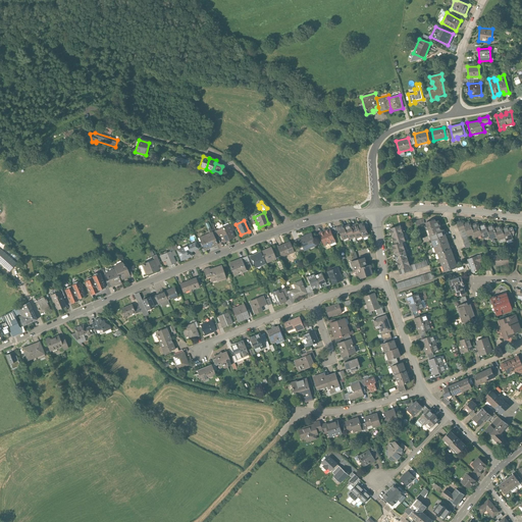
[(434,220),(425,223),(429,236),(442,230),(438,220),(435,222),(434,220)]
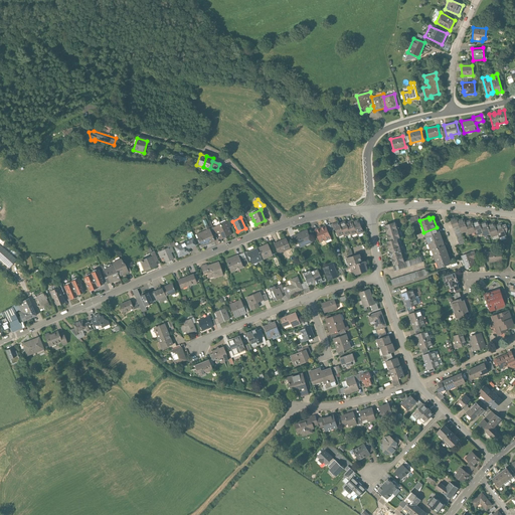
[(460,227),(458,220),(456,217),(450,219),(454,229),(460,227)]
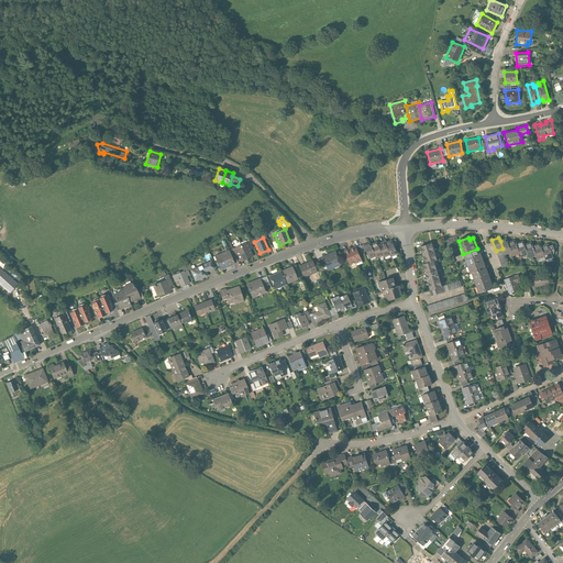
[(505,256),(511,253),(508,242),(507,239),(500,241),(503,249),(505,256)]
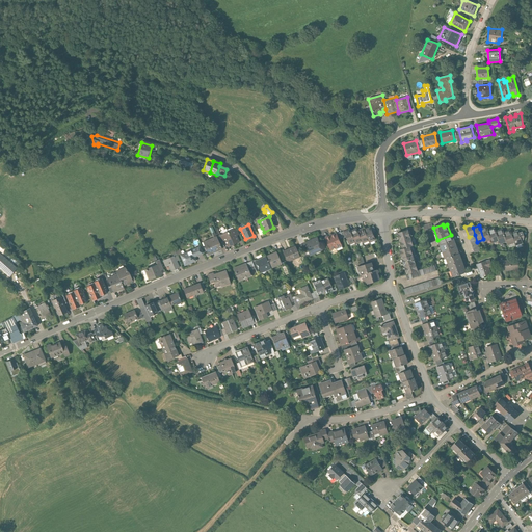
[(364,244),(370,241),(365,230),(364,227),(357,230),(363,242),(364,244)]
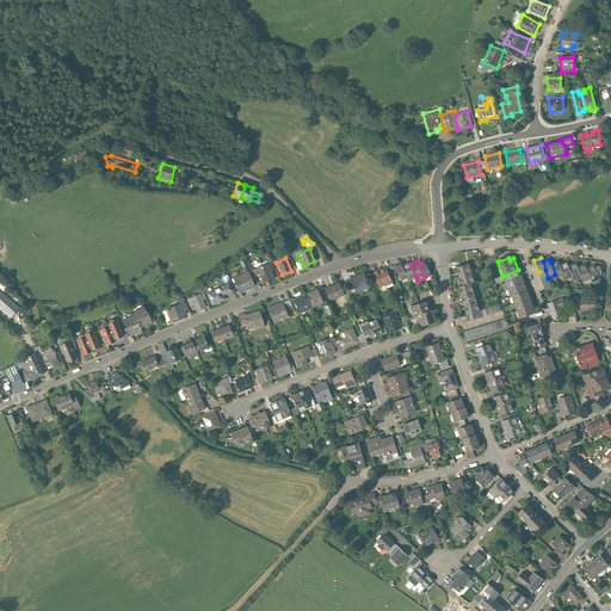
[(563,276),(560,264),(559,260),(551,263),(555,275),(556,278),(563,276)]
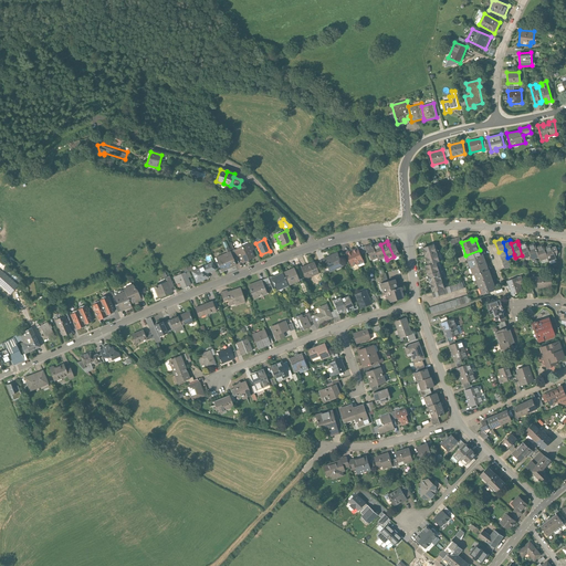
[(373,261),(379,259),(374,244),(373,242),(366,245),(373,261)]
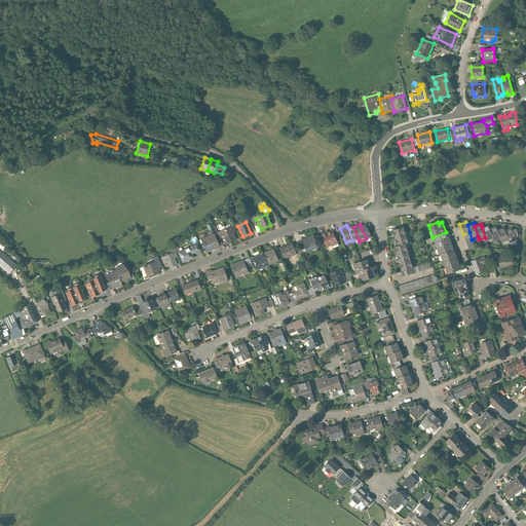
[(353,241),(359,239),(353,227),(352,225),(347,227),(352,240),(353,241)]
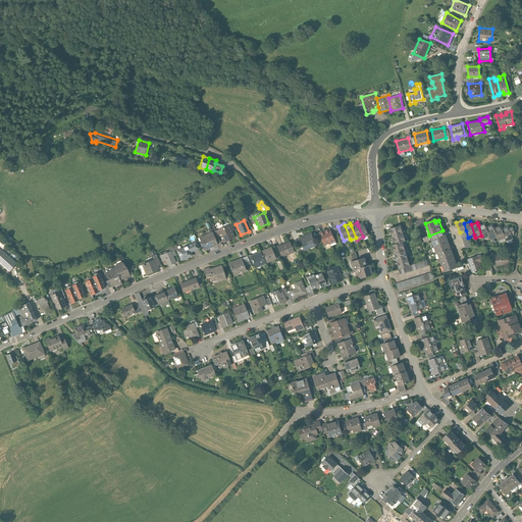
[(364,223),(358,225),(363,237),(363,239),(369,236),(364,223)]
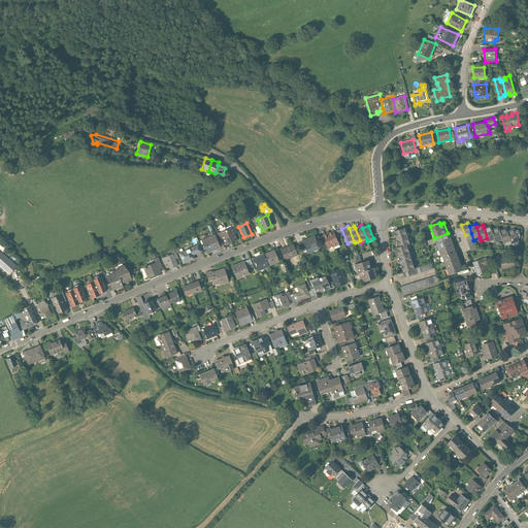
[(489,242),(496,240),(492,229),(491,226),(484,228),(487,238),(489,242)]
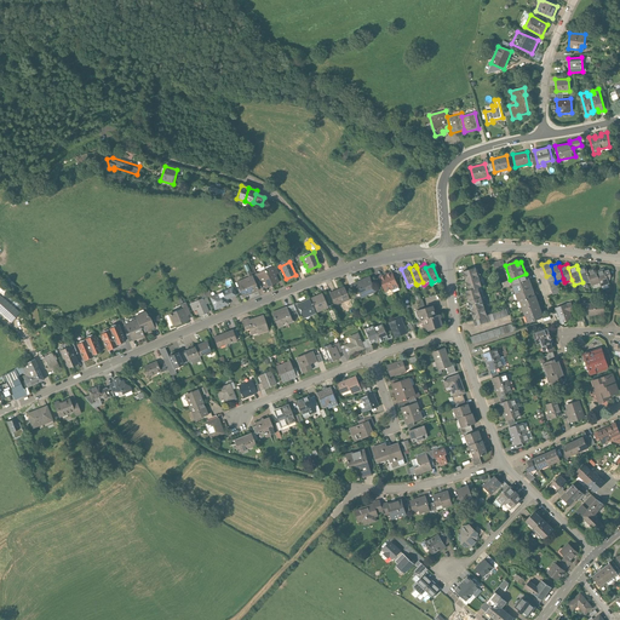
[(275,267),(265,270),(271,285),(279,282),(275,275),(277,274),(275,267)]
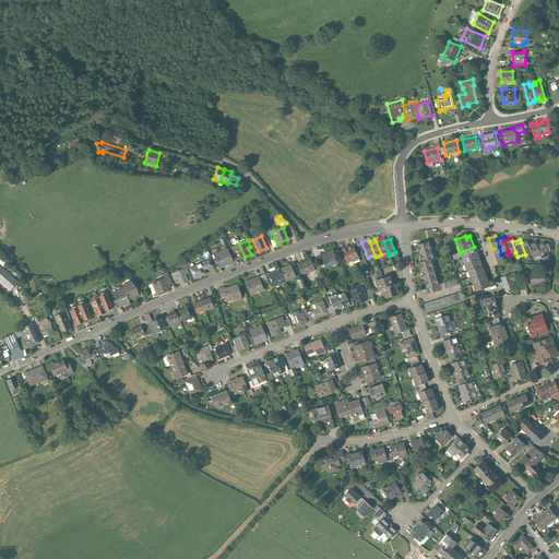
[(525,257),(533,254),(530,245),(528,240),(521,242),(525,254),(525,257)]
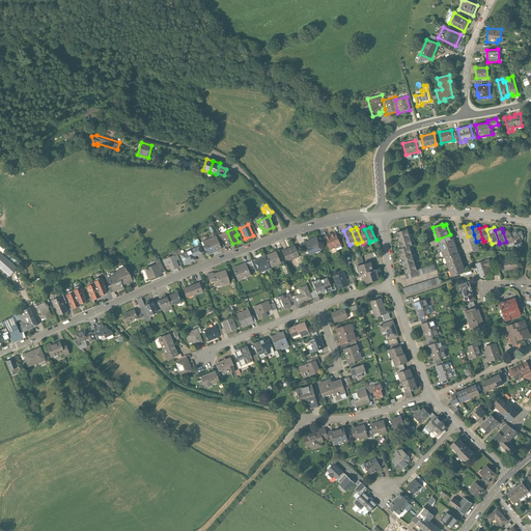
[(396,233),(399,241),(410,238),(408,229),(396,233)]
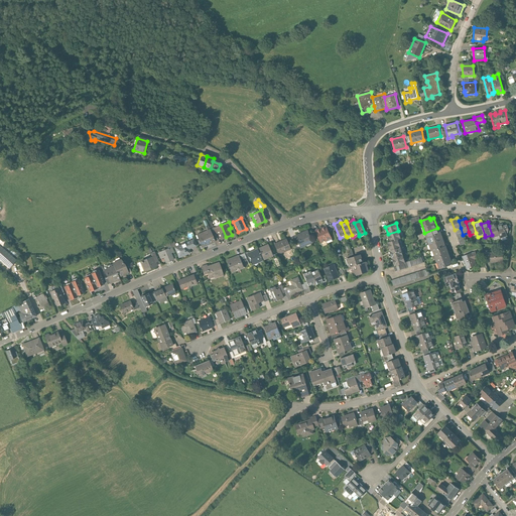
[(493,239),(500,236),(497,227),(496,224),(489,226),(492,235),(493,239)]
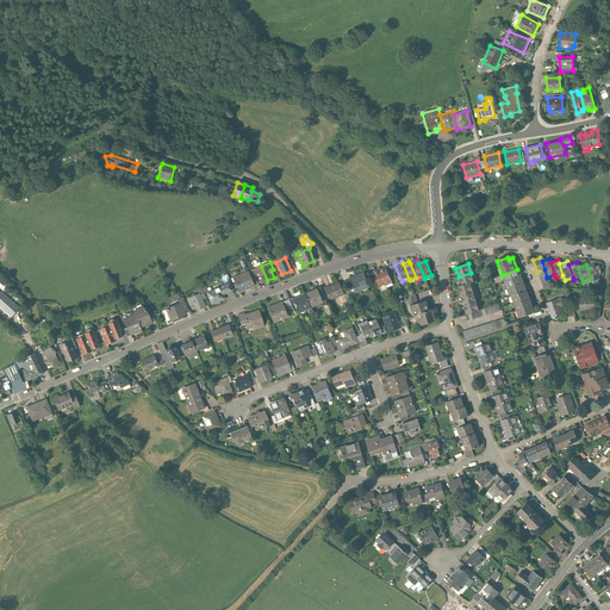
[(260,282),(267,280),(261,266),(251,269),(254,277),(257,275),(260,282)]
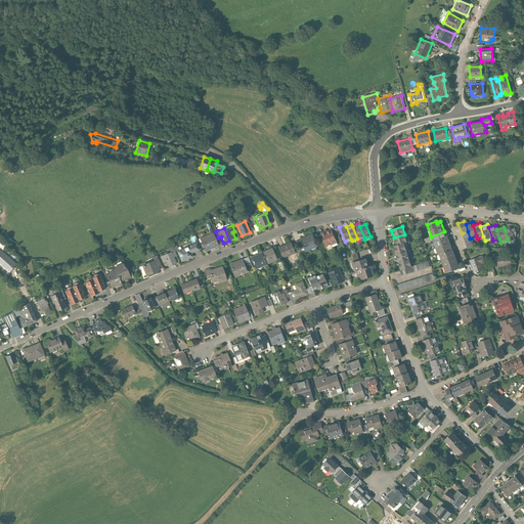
[(511,228),(505,230),(508,239),(509,243),(516,241),(511,228)]
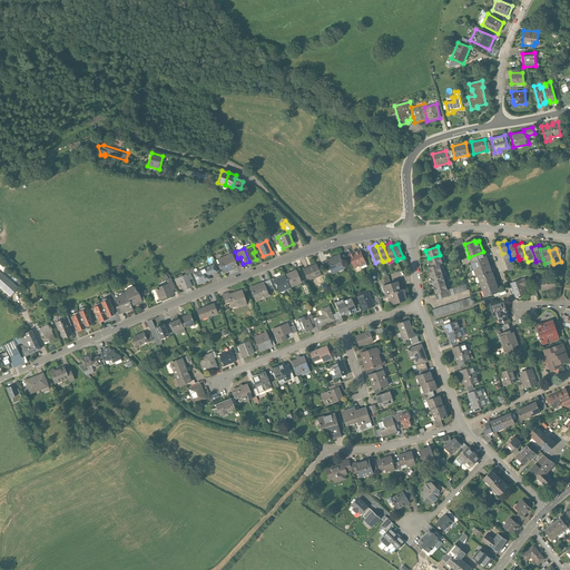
[(355,252),(361,267),(367,264),(362,249),(355,252)]
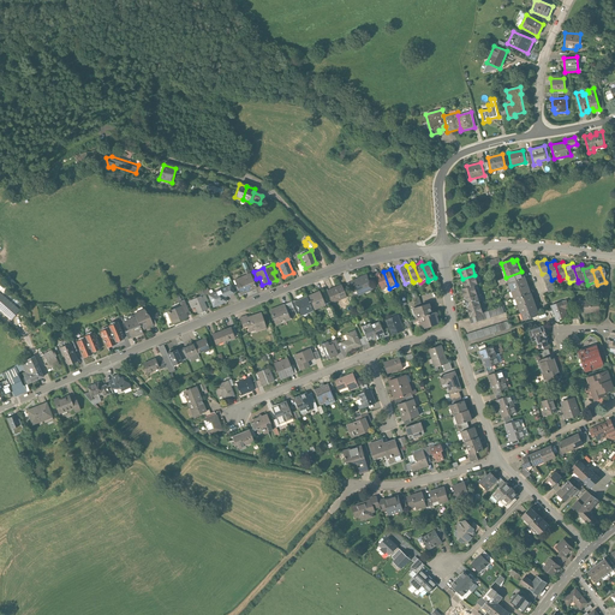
[(506,278),(508,285),(526,279),(524,270),(521,272),(506,278)]
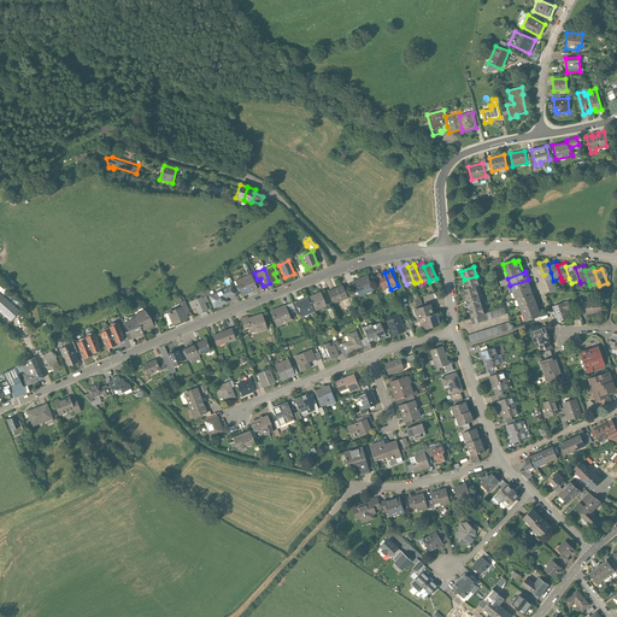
[(391,289),(385,272),(377,276),(385,292),(391,289)]
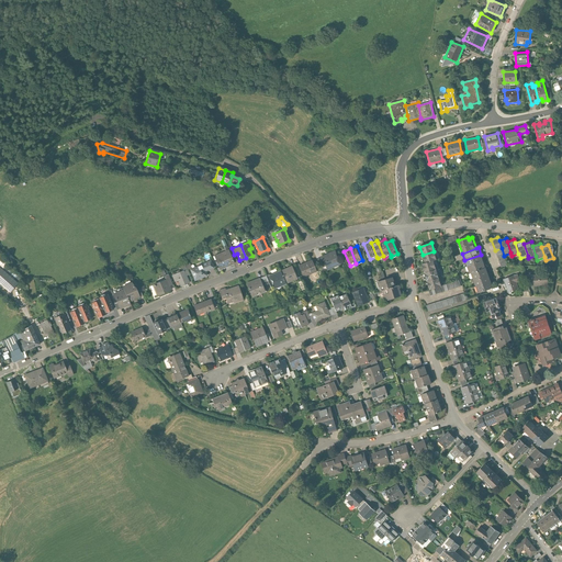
[(501,268),(507,266),(504,256),(502,248),(495,250),(501,268)]
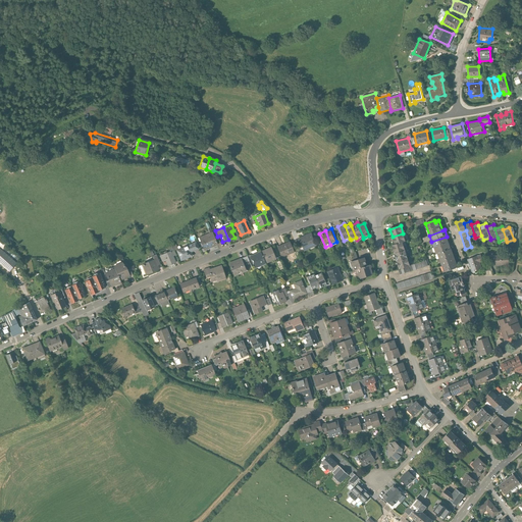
[(212,232),(199,238),(204,250),(217,245),(216,244),(212,232)]
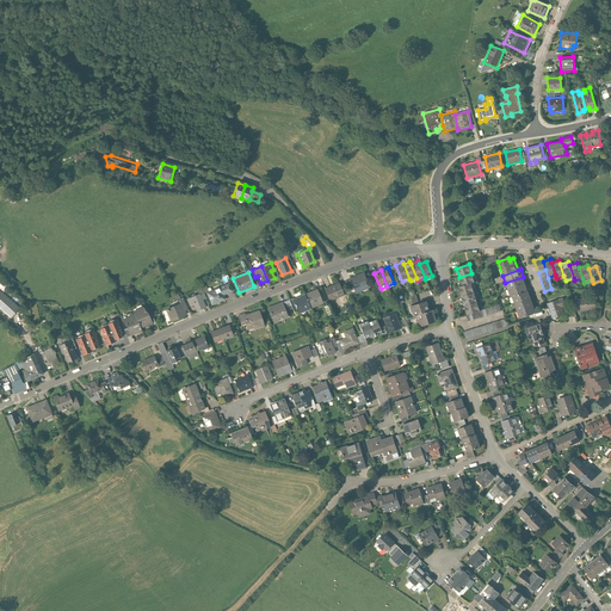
[(365,272),(345,282),(350,292),(355,290),(357,295),(372,288),(365,272)]
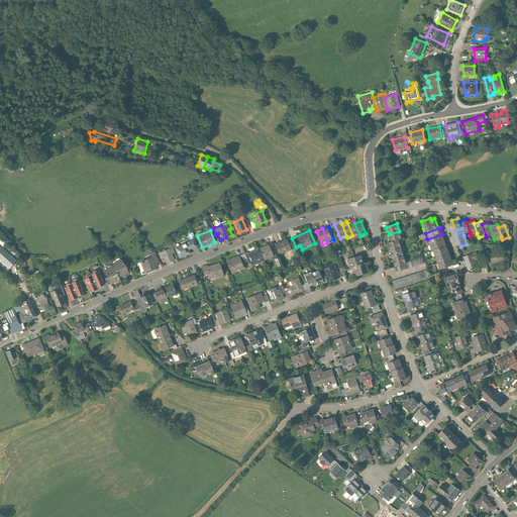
[(401,239),(399,231),(389,234),(391,242),(398,240),(401,239)]
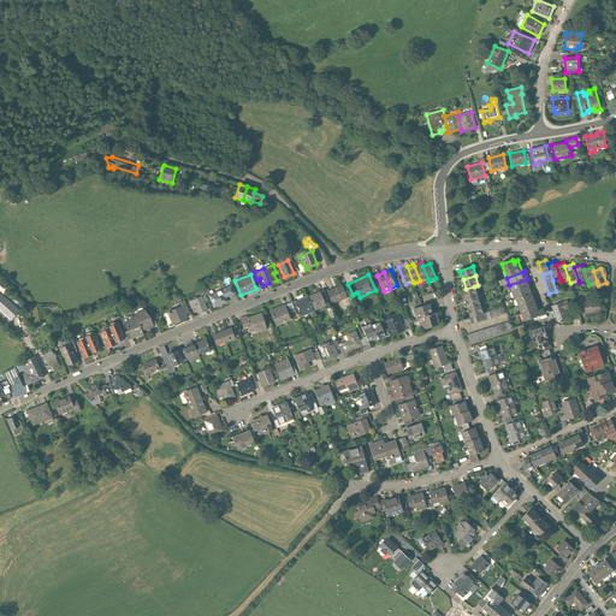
[(529,286),(527,279),(509,285),(511,292),(529,286)]
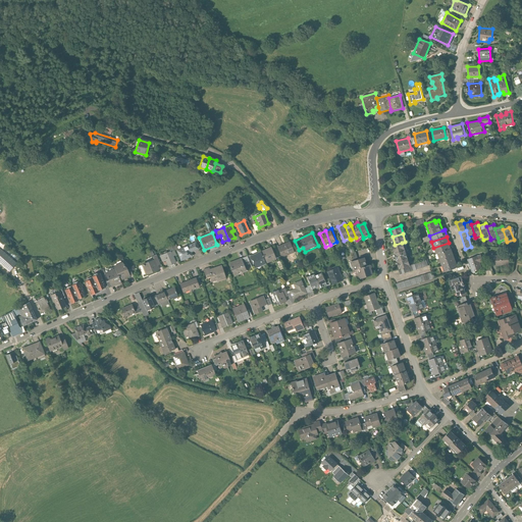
[(291,241),(277,247),(282,258),(296,252),(291,241)]
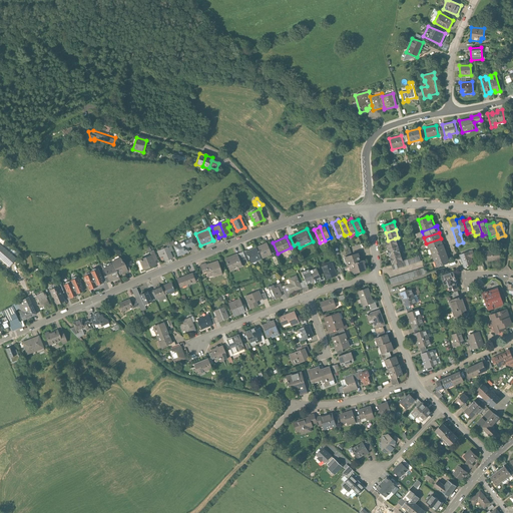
[(192,237),(173,245),(178,257),(189,251),(187,248),(195,244),(192,237)]
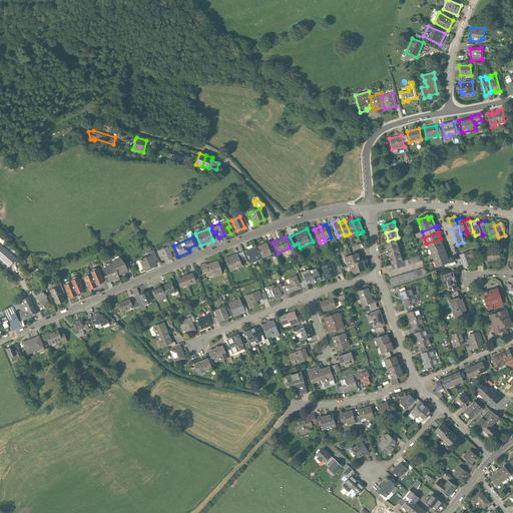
[(385,241),(387,249),(398,245),(395,238),(388,240),(385,241)]
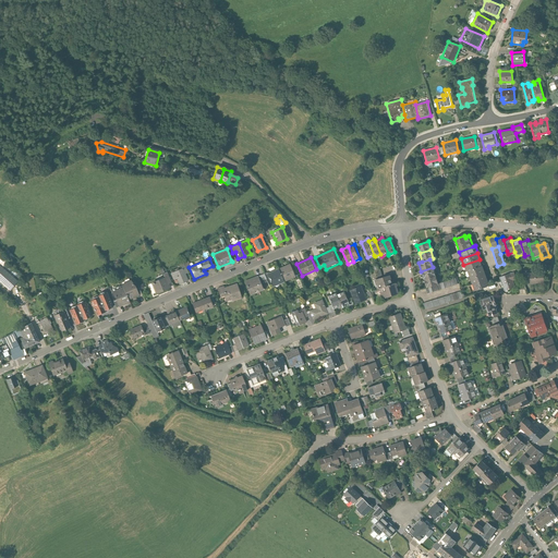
[(483,266),(480,259),(463,265),(465,273),(466,271),(483,266)]
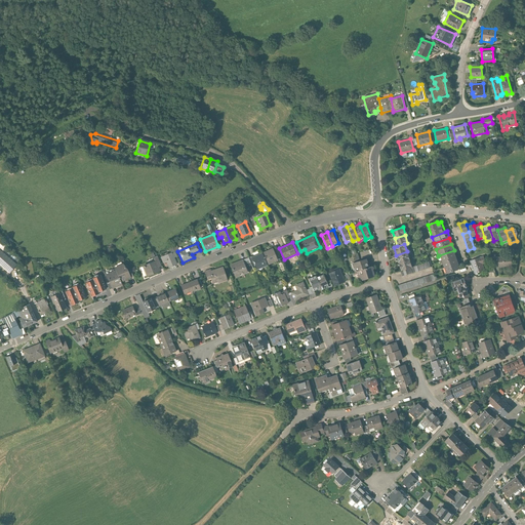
[(170,253),(160,257),(163,264),(166,261),(169,269),(178,265),(175,258),(177,257),(172,247),(168,249),(170,253)]
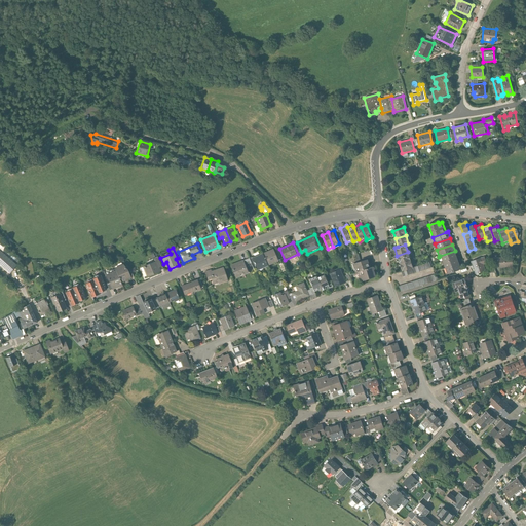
[(273,249),(263,254),(268,266),(279,262),(273,249)]
